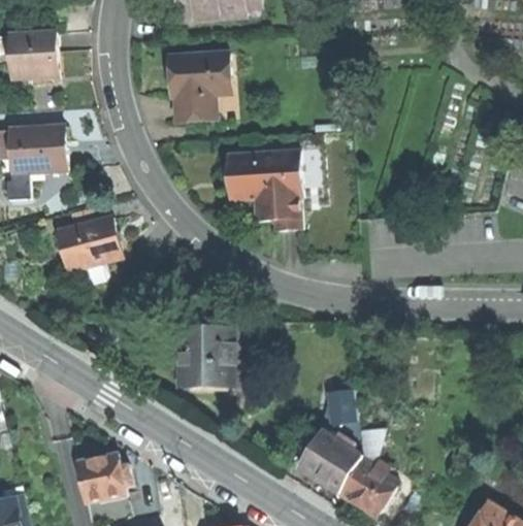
[(178,19),(242,14),(241,0),(176,0),(177,4),(178,19)]
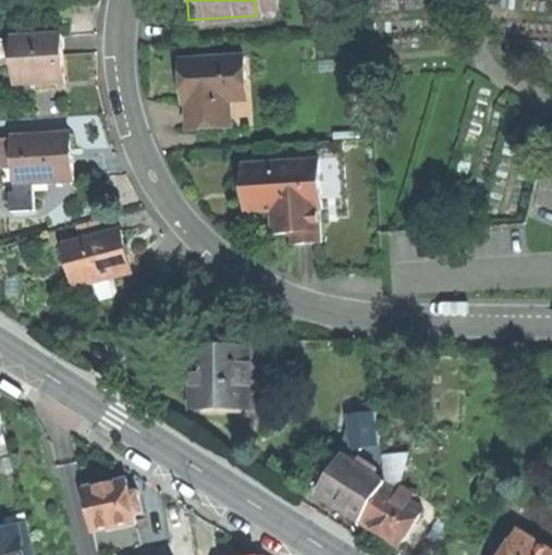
[(52,78),(60,78),(59,57),(57,34),(7,37),(10,82),(34,79),(52,78)]
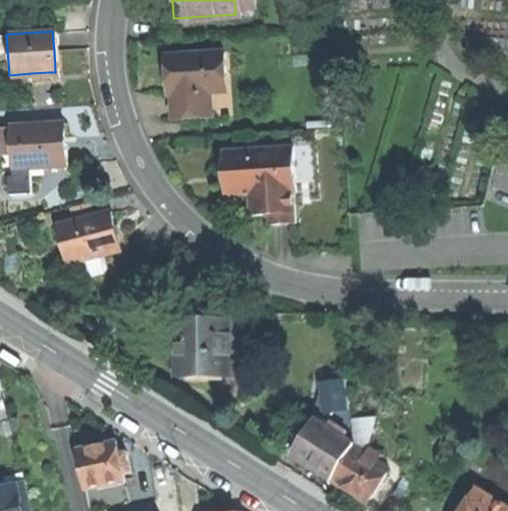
[(169,91),(171,117),(209,115),(207,90),(225,89),(223,51),(164,54),(165,76),(166,91),(169,91)]
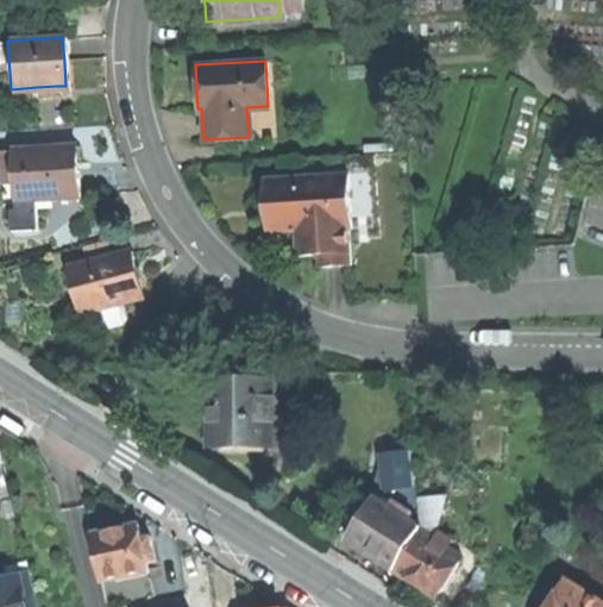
[(269,136),(268,106),(246,107),(249,137),(269,136)]
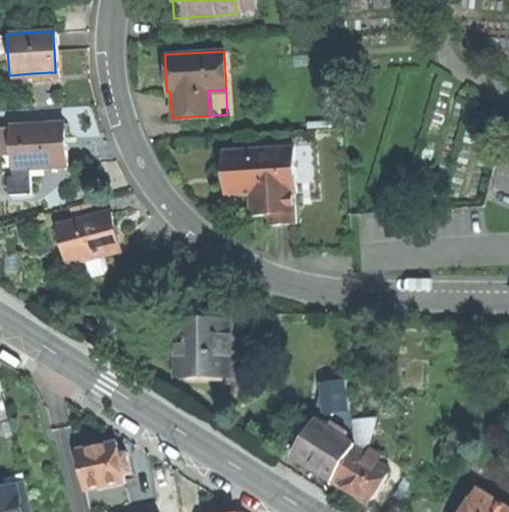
[(13,126),(15,169),(65,166),(65,155),(64,143),(56,144),(55,124),(13,126)]
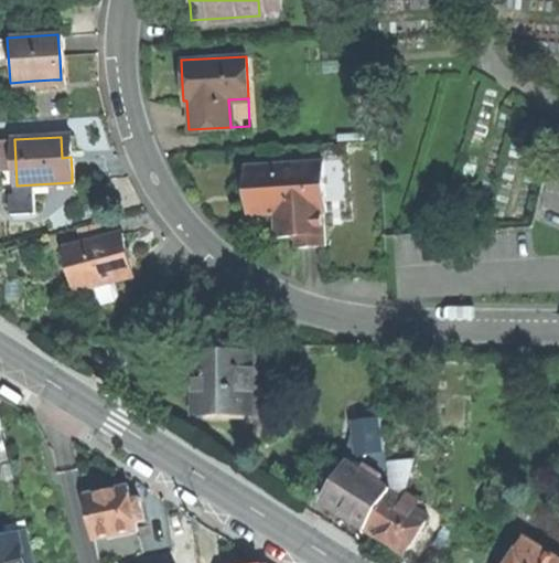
[(318,161),(240,166),(243,191),(244,214),(269,212),(271,235),(291,234),(292,245),(319,244),(316,210),(321,210),(318,161)]
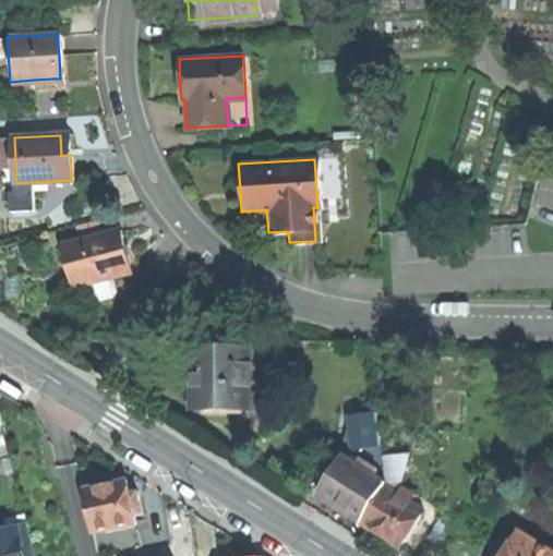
[(119,229),(61,244),(73,288),(91,283),(106,279),(130,273),(124,251),(119,229)]
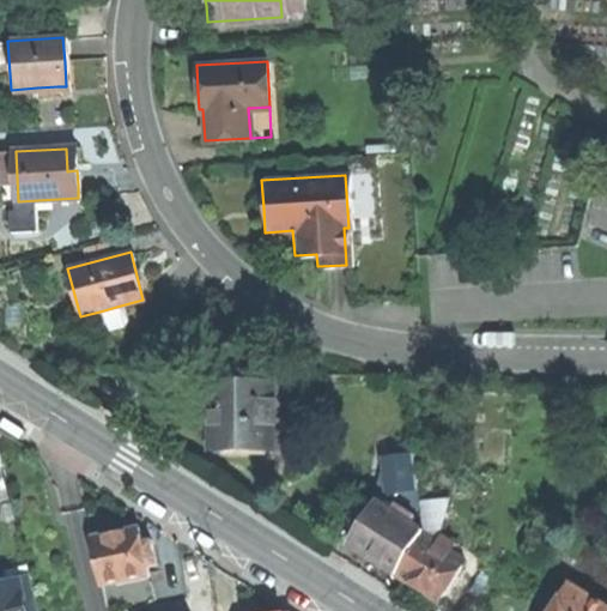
[(120,322),(116,307),(99,312),(103,326),(120,322)]
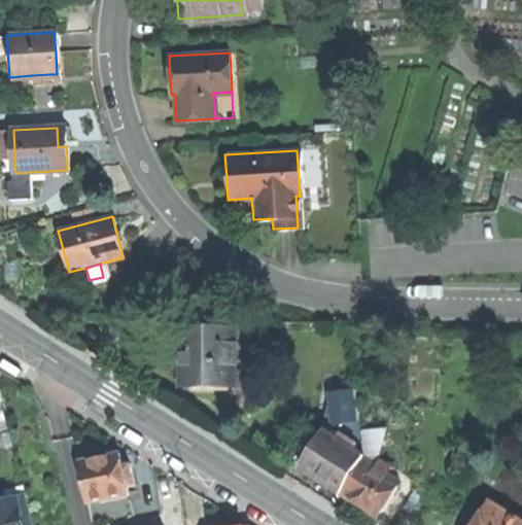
[(205,388),(250,385),(247,325),(176,324),(177,388),(205,388)]
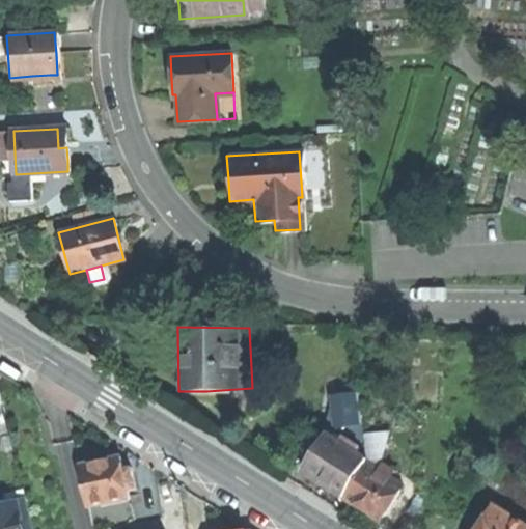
[(15,372),(17,369),(0,358),(0,368),(7,373),(12,377),(15,372)]
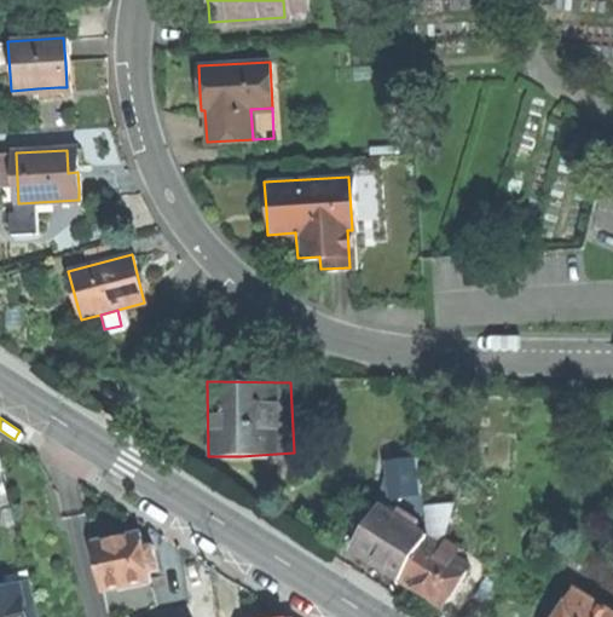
[(397,448),(398,457),(415,455),(414,447),(397,448)]
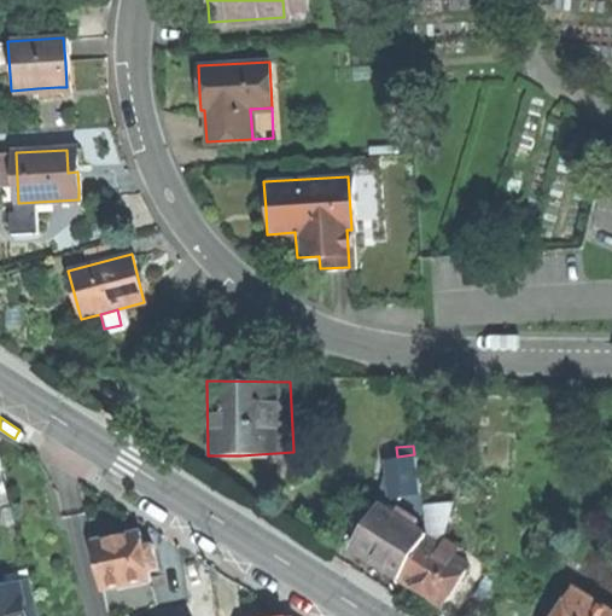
[(400,492),(417,490),(414,454),(397,457),(400,492)]
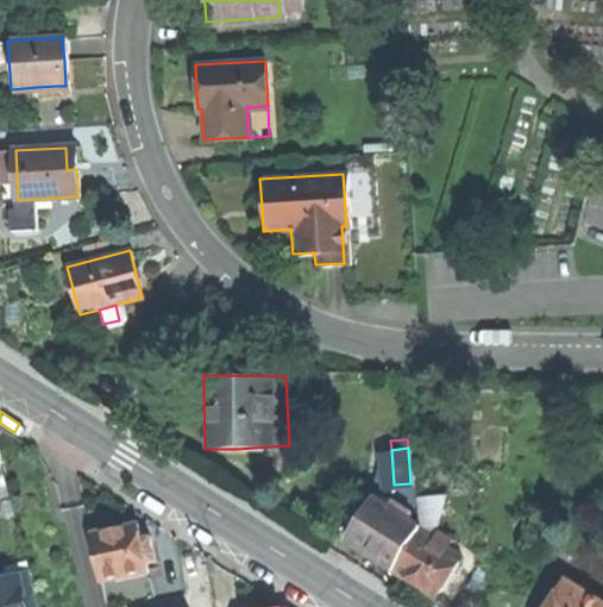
[(384,490),(394,485),(391,450),(382,450),(384,490)]
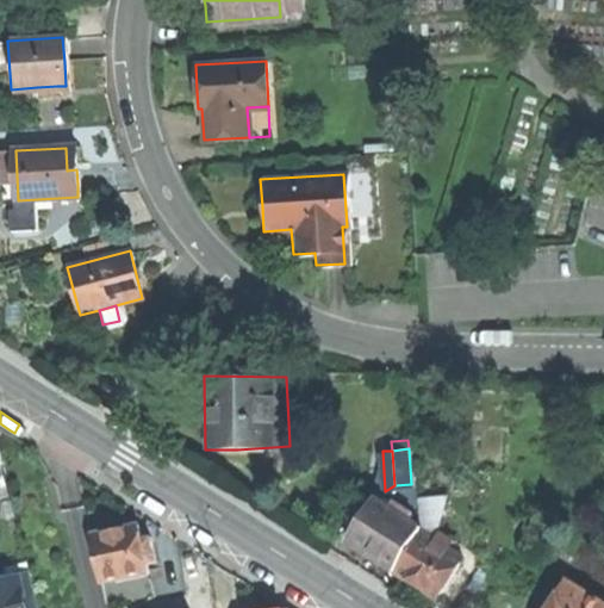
[(413,497),(411,484),(394,485),(394,497),(413,503),(413,497)]
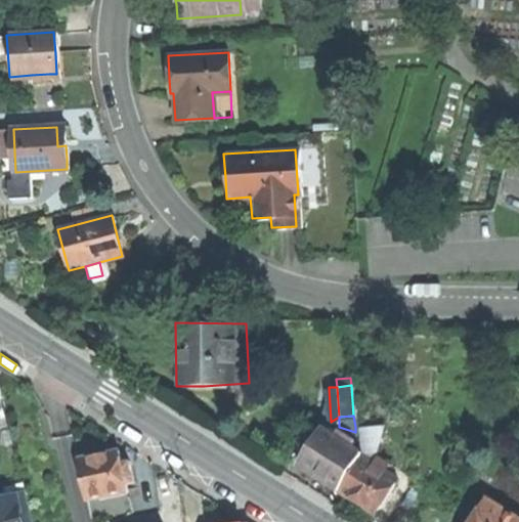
[(377,425),(355,427),(355,432),(356,439),(378,437),(377,425)]
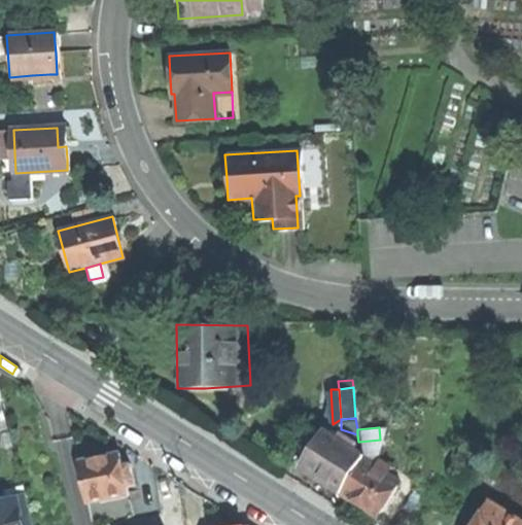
[(318,479),(340,492),(360,458),(362,456),(350,448),(334,439),(322,430),(300,466),(318,479)]
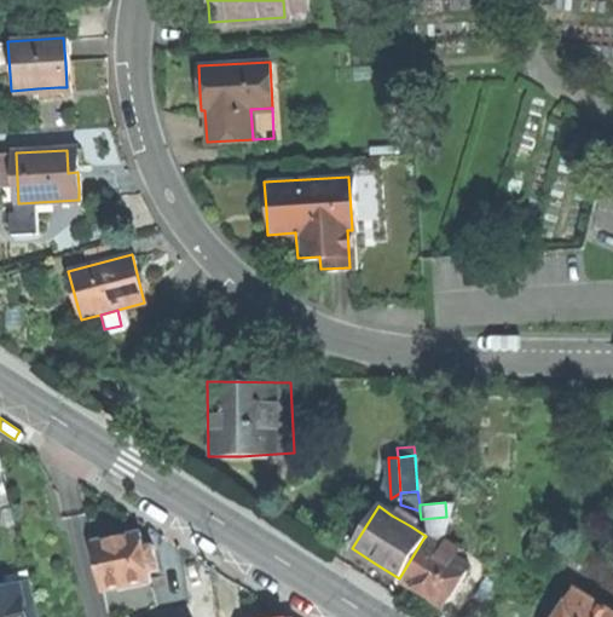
[(397,508),(392,515),(411,526),(415,520),(397,508)]
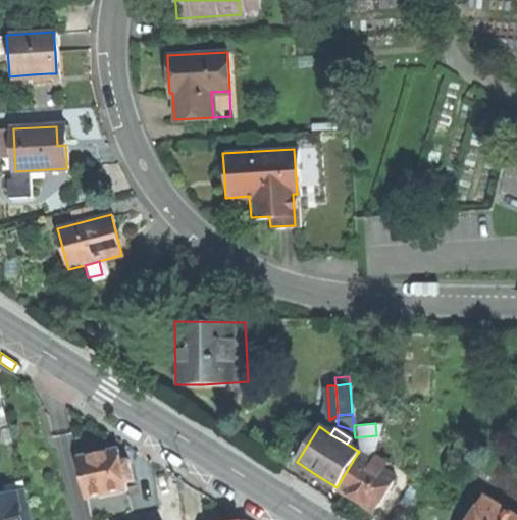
[(74,456),(83,496),(122,487),(120,479),(127,478),(123,458),(116,460),(114,448),(92,452),(74,456)]
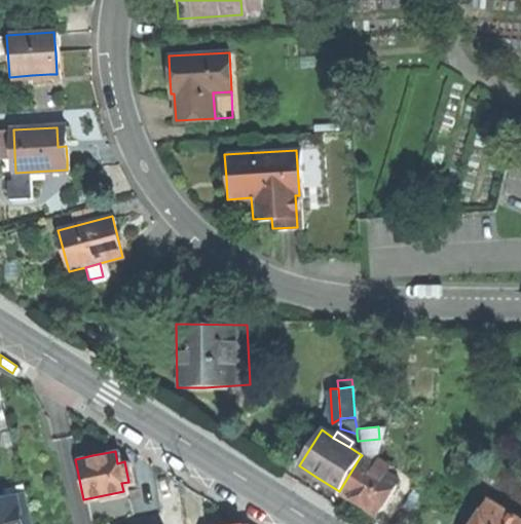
[(505,469),(516,475),(520,466),(520,454),(515,451),(505,469)]
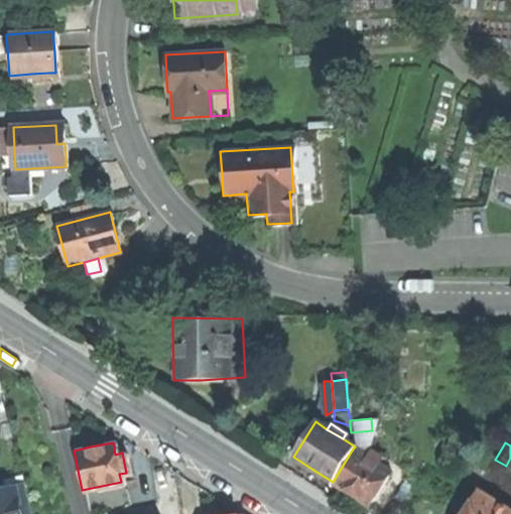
[(349,492),(368,504),(389,471),(376,463),(380,456),(366,447),(362,455),(353,448),(333,482),(349,492)]
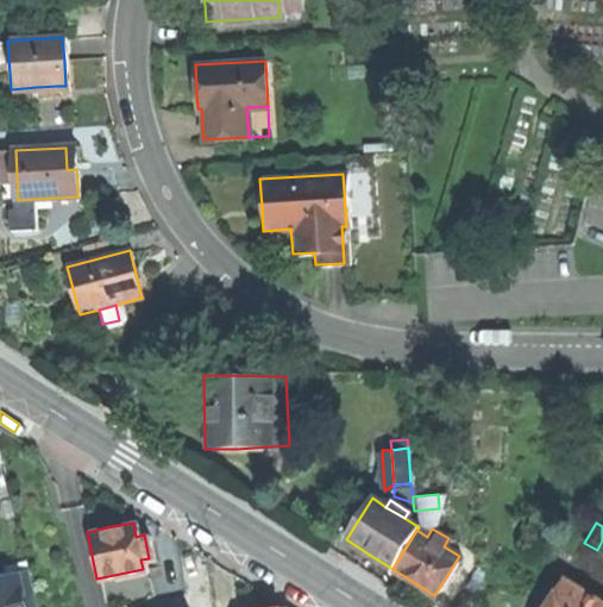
[(26,571),(17,574),(24,606),(35,606),(33,599),(26,571)]
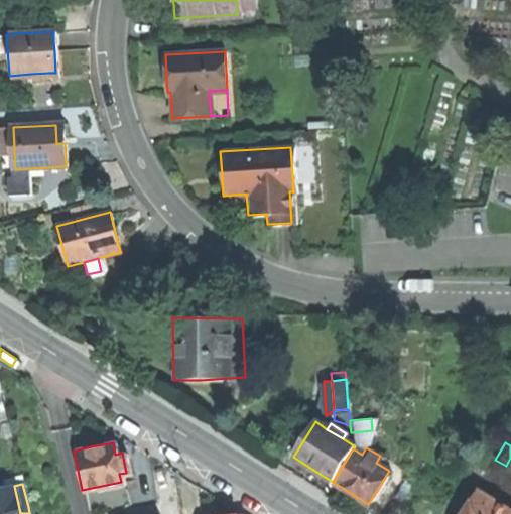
[(0,513),(20,513),(14,486),(0,489),(0,513)]
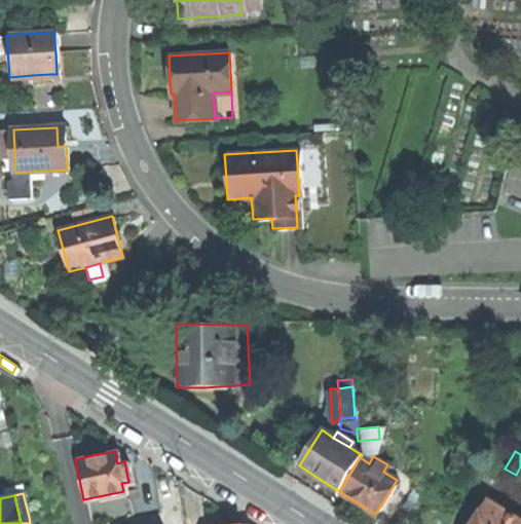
[(520,523),(520,521),(486,499),(471,523),(520,523)]
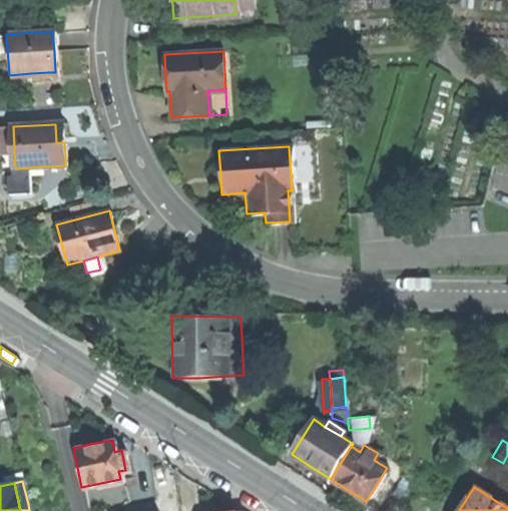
[(163,510),(177,510),(177,502),(162,504),(163,510)]
